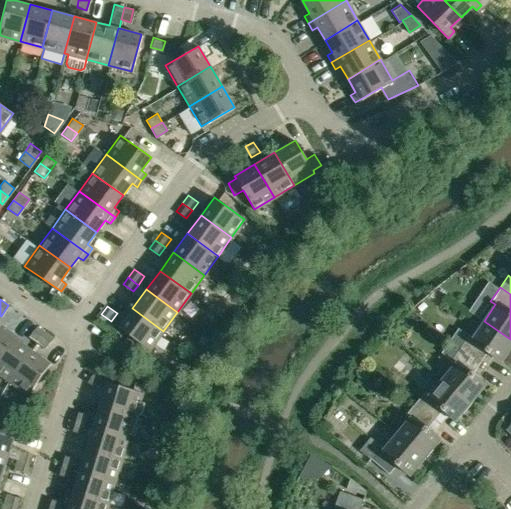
[(163,331),(132,308),(119,327),(150,349),(163,331)]
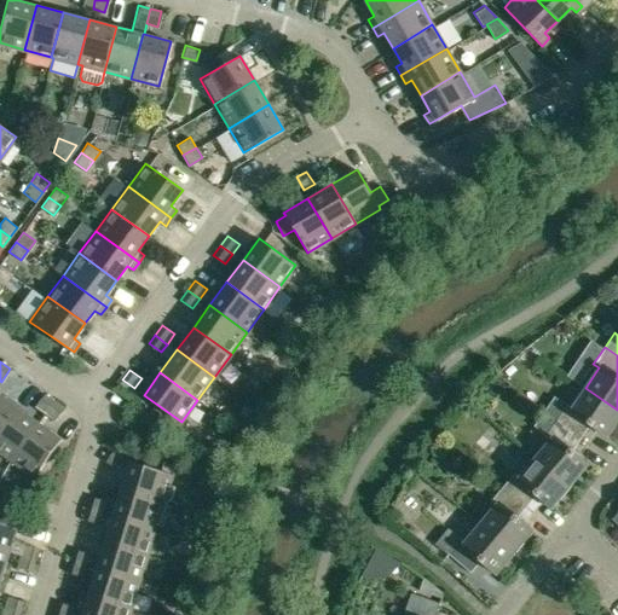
[(607,436),(617,419),(617,410),(585,388),(572,407),(566,404),(555,419),(582,436),(589,424),(607,436)]
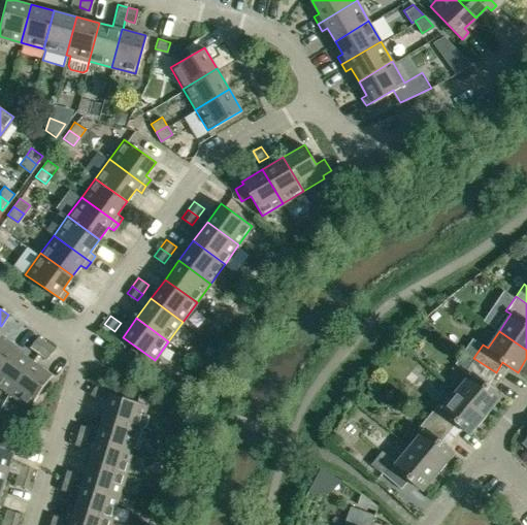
[(0,363),(12,346),(0,336),(0,363)]
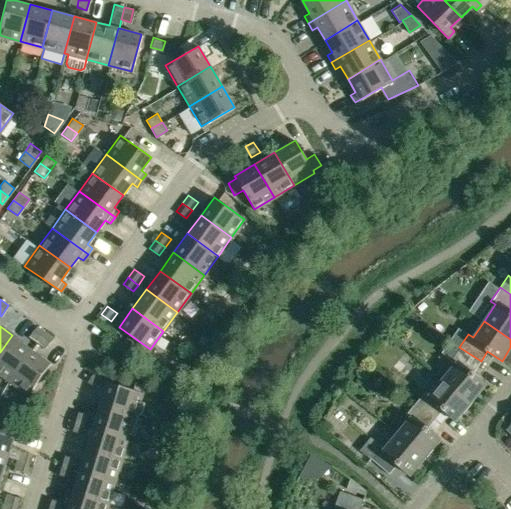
[(37,342),(44,331),(36,326),(29,336),(37,342)]
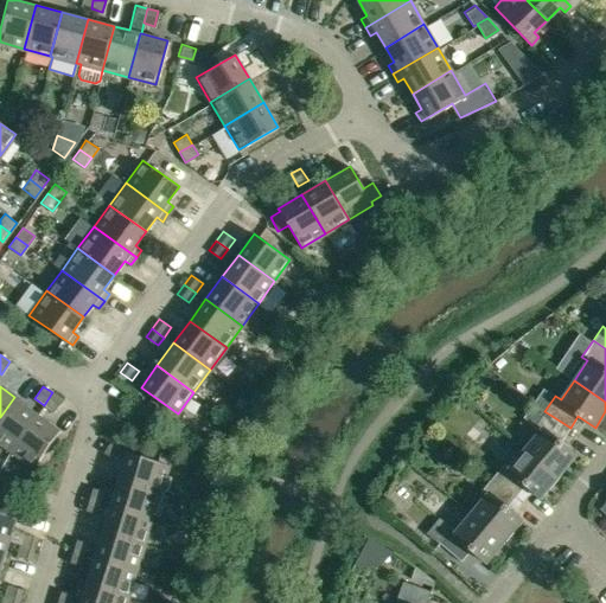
[(52,392),(44,405),(53,412),(62,399),(52,392)]
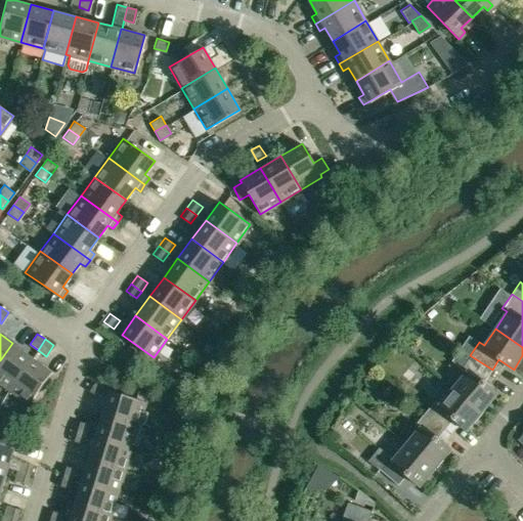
[(32,357),(12,343),(0,360),(0,383),(9,389),(32,357)]
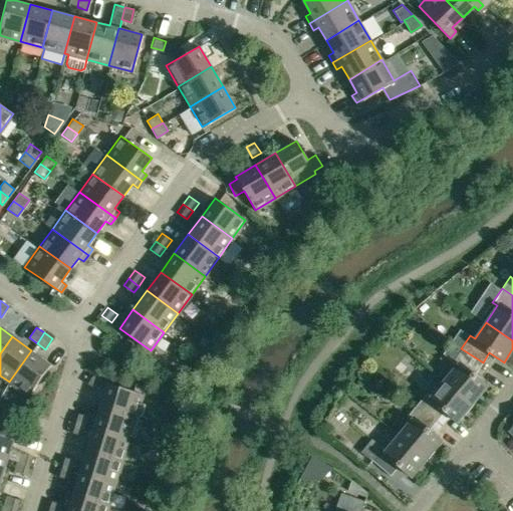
[(475,374),(483,362),(461,348),(453,361),(457,364),(444,379),(473,404),(488,386),(475,374)]
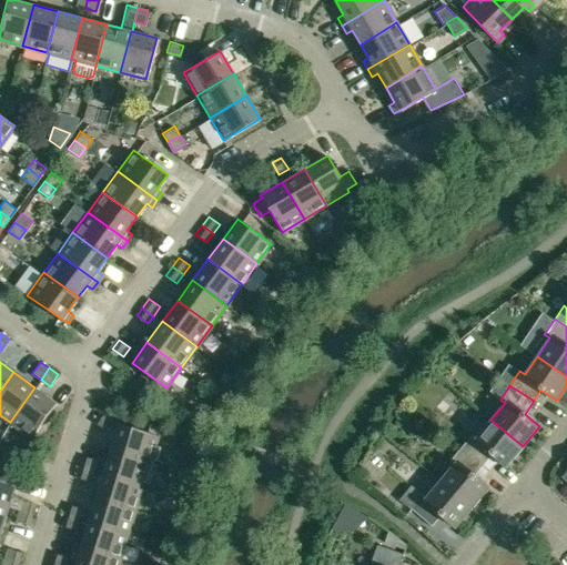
[(34,387),(10,422),(30,437),(56,403),(34,387)]
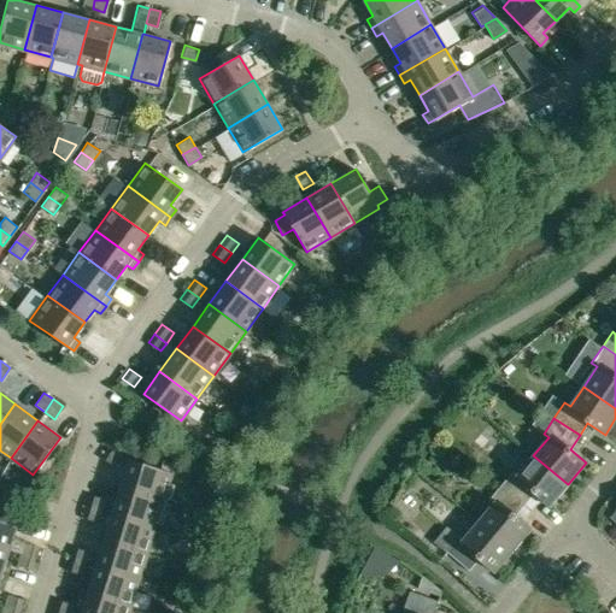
[(109,447),(101,457),(113,465),(121,455),(109,447)]
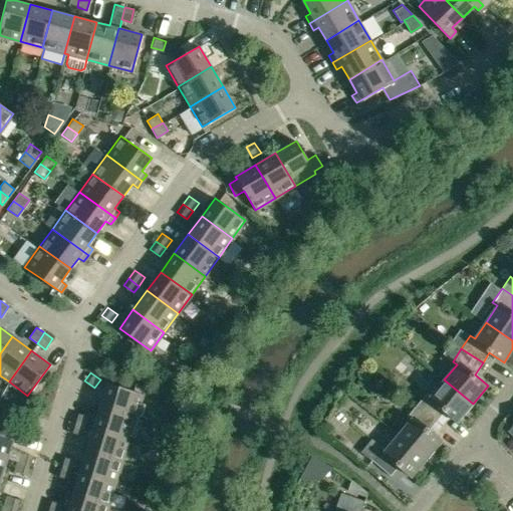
[(458,422),(473,404),(444,379),(432,395),(427,392),(417,404),(436,421),(444,411),(458,422)]
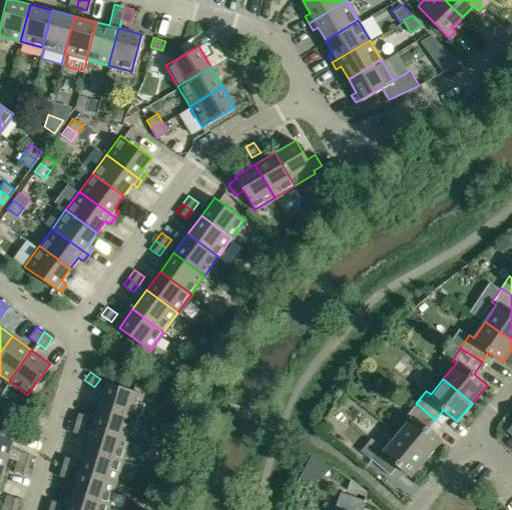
[(106,382),(99,404),(136,416),(143,393),(106,382)]
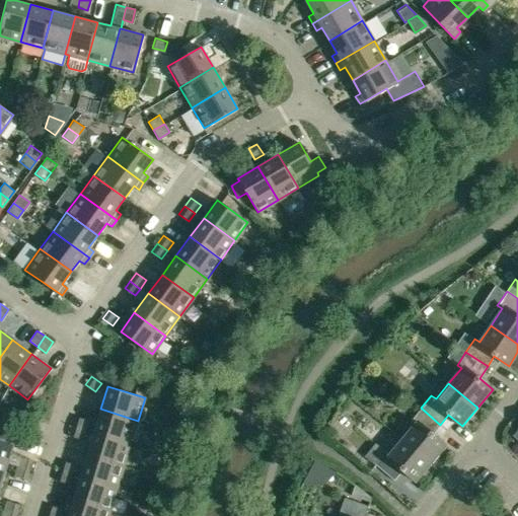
[(400,440),(430,465),(446,445),(433,434),(440,425),(421,408),(411,420),(415,424),(400,440)]
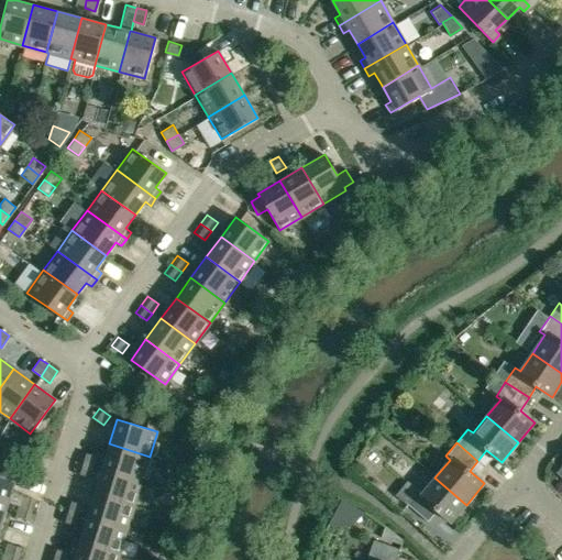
[(142,481),(150,457),(109,443),(101,469),(142,481)]
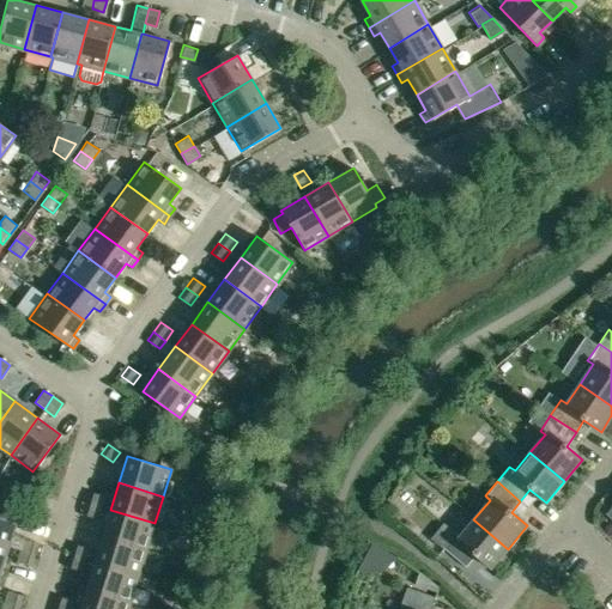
[(90,491),(86,501),(101,506),(104,495),(90,491)]
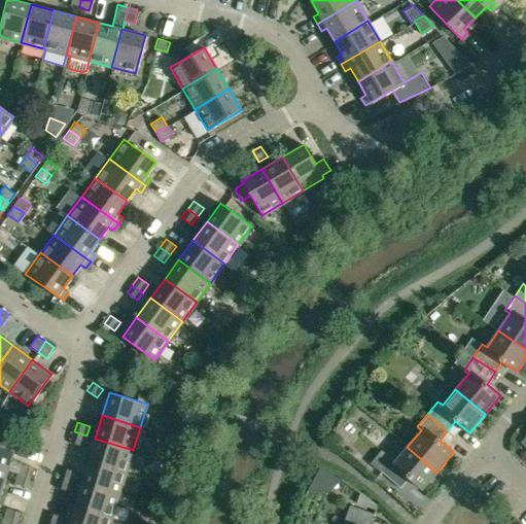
[(86,435),(74,431),(71,442),(83,446),(86,435)]
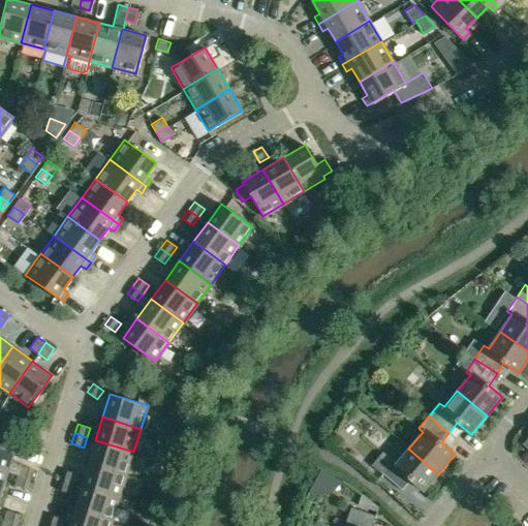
[(95,440),(89,463),(126,474),(133,452),(95,440)]
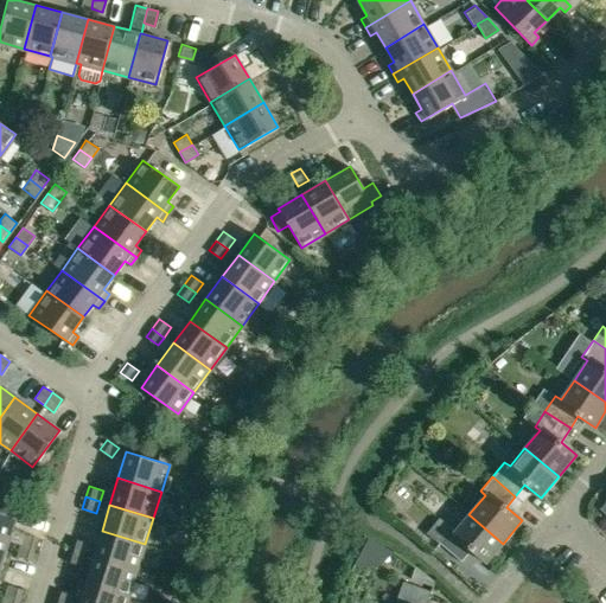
[(0,536),(10,540),(18,513),(0,507),(0,536)]
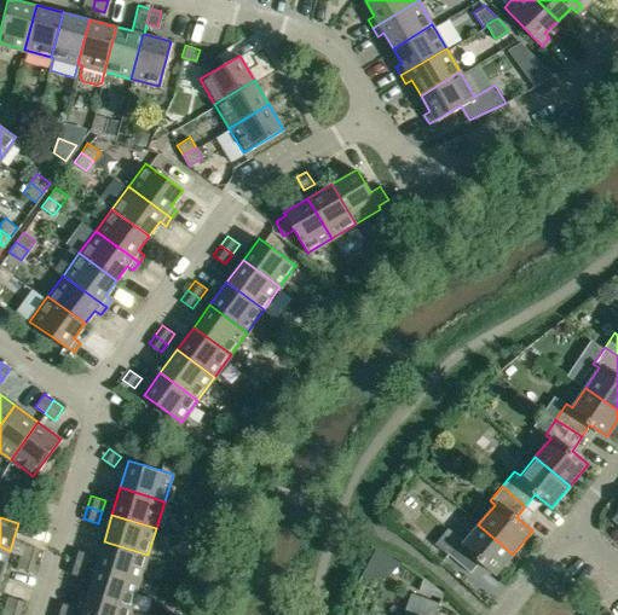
[(496,574),(513,555),(478,524),(463,541),(458,537),(446,552),(469,572),(479,561),(496,574)]
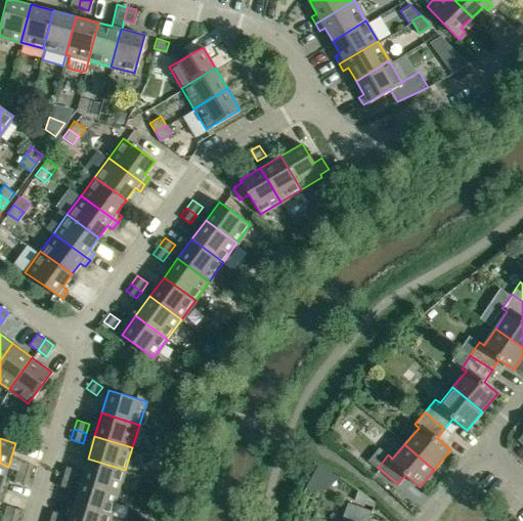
[(118,493),(125,470),(88,459),(81,482),(118,493)]
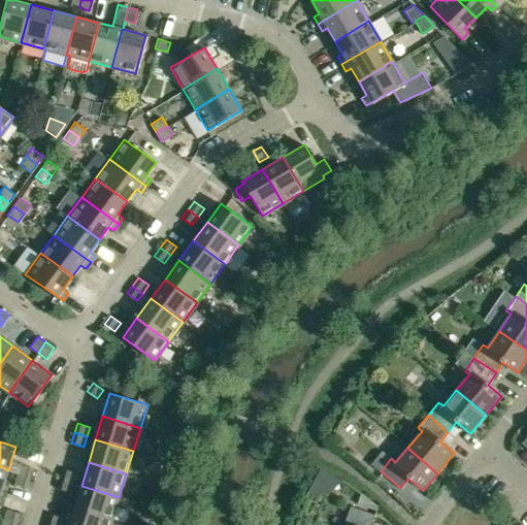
[(21,463),(18,473),(30,478),(33,467),(21,463)]
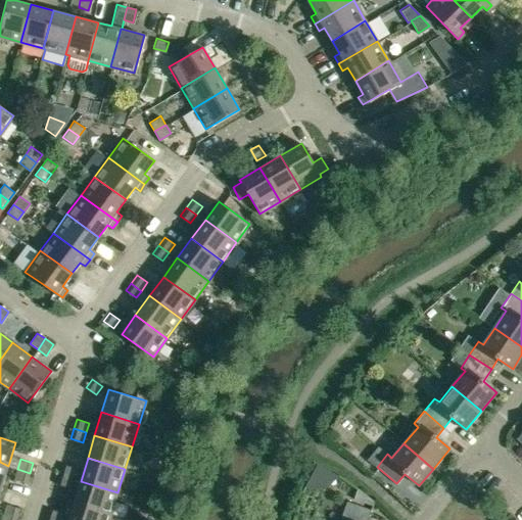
[(8,466),(0,462),(0,488),(1,488),(8,466)]
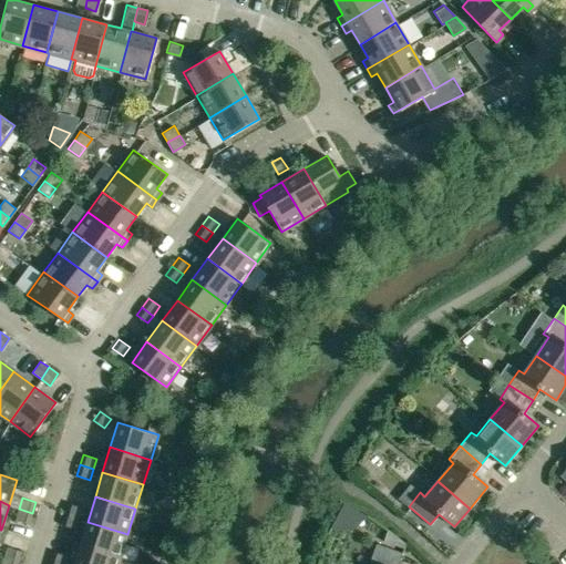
[(68,503),(64,513),(79,518),(81,506),(68,503)]
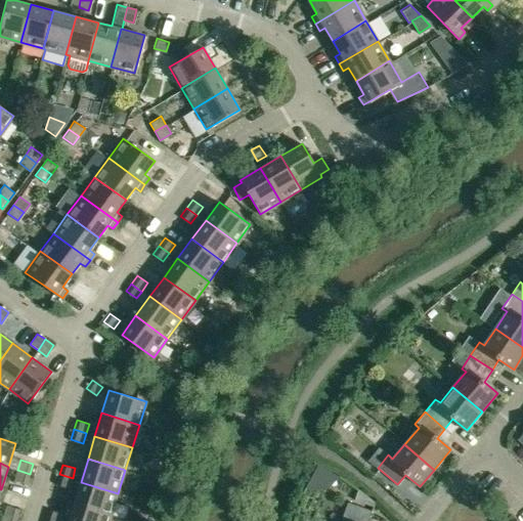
[(317,465),(312,476),(322,481),(329,470),(317,465)]
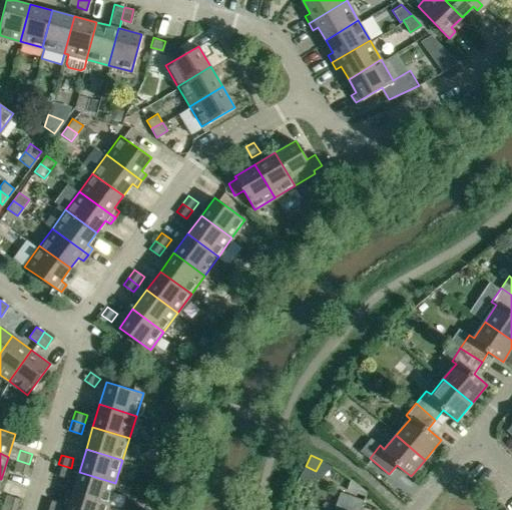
[(26,473),(29,464),(17,460),(14,469),(26,473)]
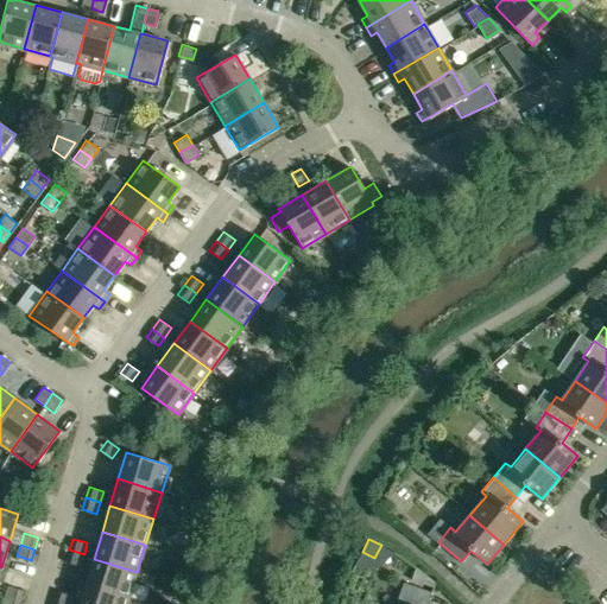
[(81,565),(84,554),(69,550),(65,561),(81,565)]
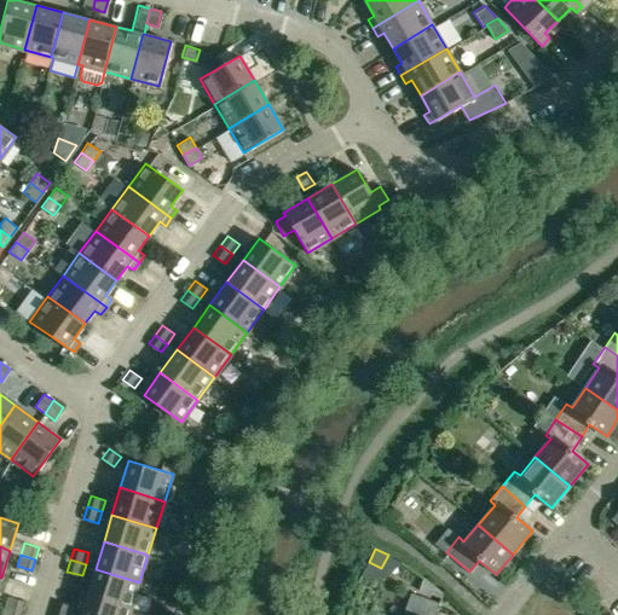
[(132,609),(139,582),(96,569),(87,596),(132,609)]
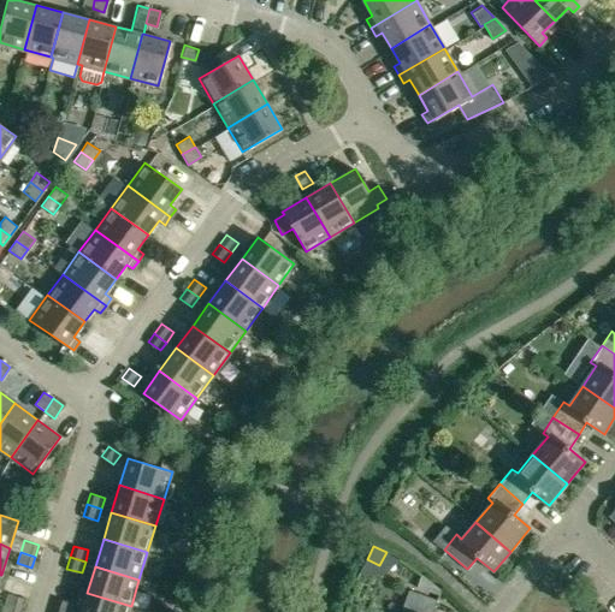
[(404,611),(449,611),(423,602),(425,594),(406,587),(398,610),(404,611)]
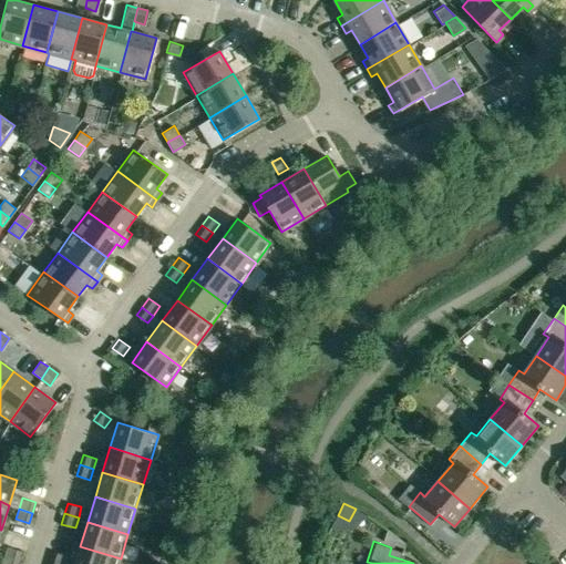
[(7,546),(3,556),(17,561),(20,551),(7,546)]
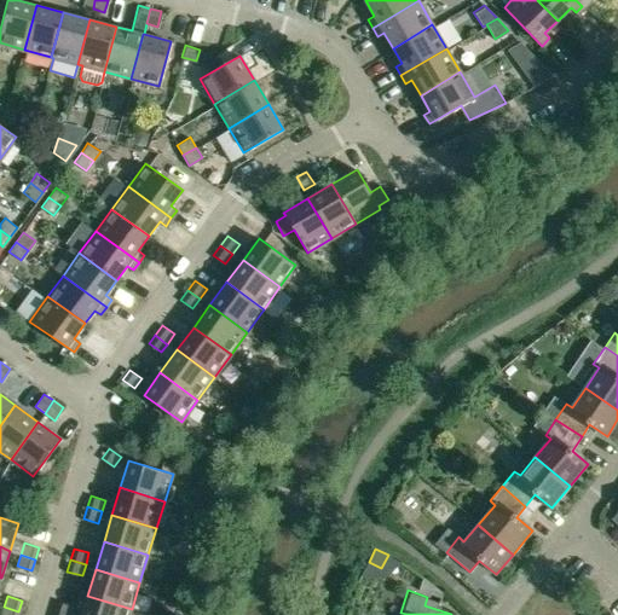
[(130,614),(132,609),(87,596),(80,614),(130,614)]
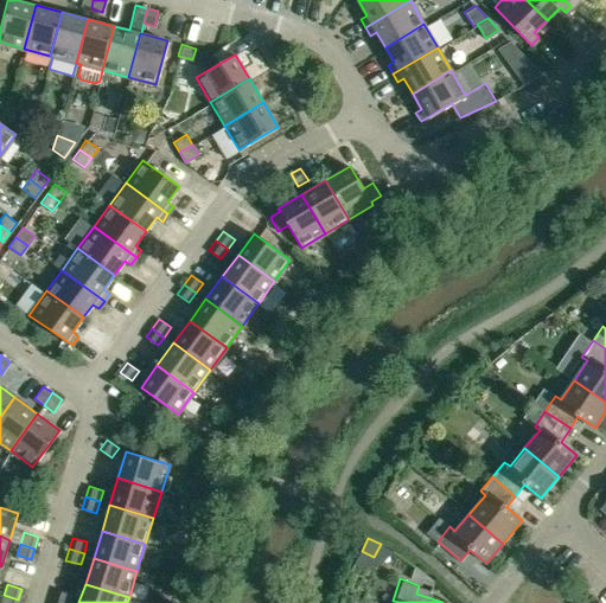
[(52,601),(61,602),(68,602),(71,594),(56,589),(52,601)]
